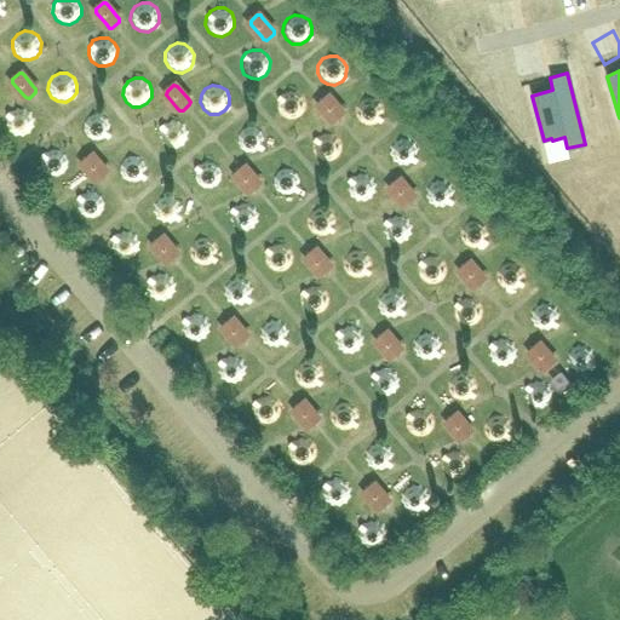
[(280,95),(276,98),(276,99),(275,107),(279,114),(285,119),(292,119),(299,115),(304,109),(304,102),(302,95),(294,91),(287,90),(280,93),(280,95)]
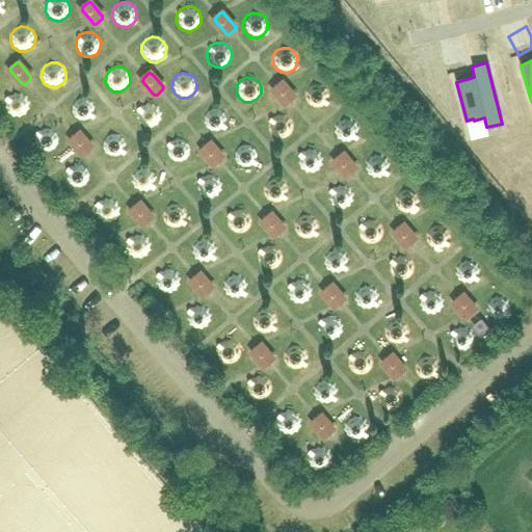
[(296,97),(294,95),(286,85),(285,84),(282,83),(275,88),(275,91),(285,103),(287,105),(290,105),(295,100),(296,97)]
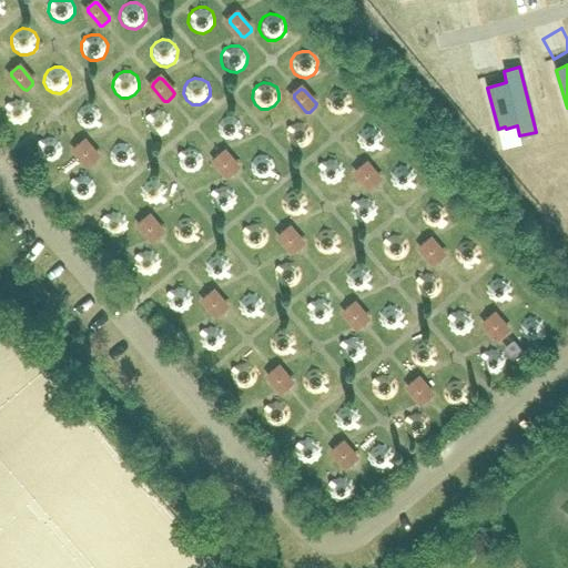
[(345,113),(350,107),(351,100),(347,93),(341,90),(334,89),(327,92),(324,98),(323,104),(326,111),(332,115),(340,115),(345,113)]
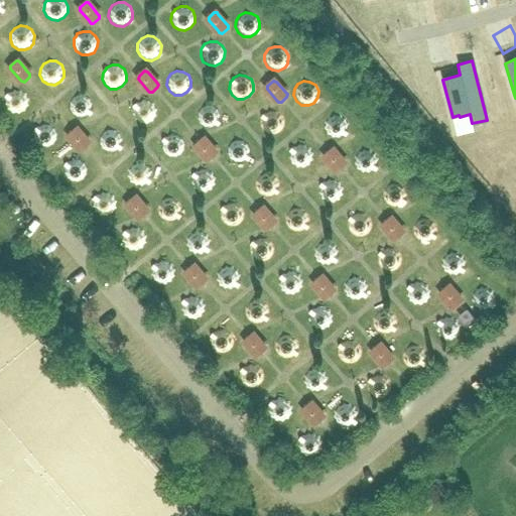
[(9,92),(8,93),(6,96),(5,97),(5,104),(7,109),(13,113),(19,113),(25,111),(28,105),(29,99),(26,93),(21,90),(14,89),(9,92)]
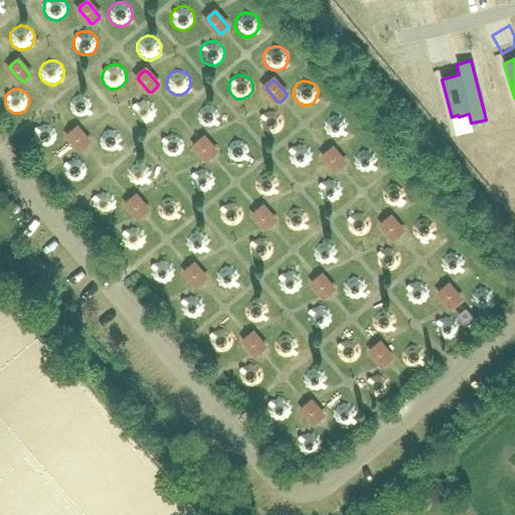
[(89,115),(90,115),(91,113),(92,112),(92,111),(93,104),(90,98),(84,95),(78,94),(72,97),(68,102),(68,109),(71,114),(76,118),(82,118),(89,115)]
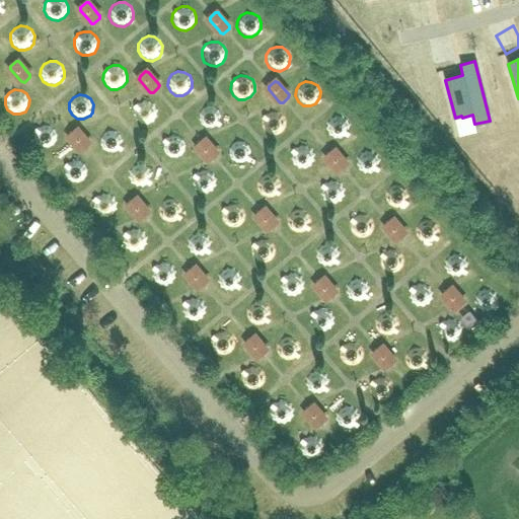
[(137,102),(134,106),(133,107),(133,115),(135,121),(141,124),(147,125),(153,122),(156,117),(157,109),(154,104),(149,100),(143,100),(137,102)]
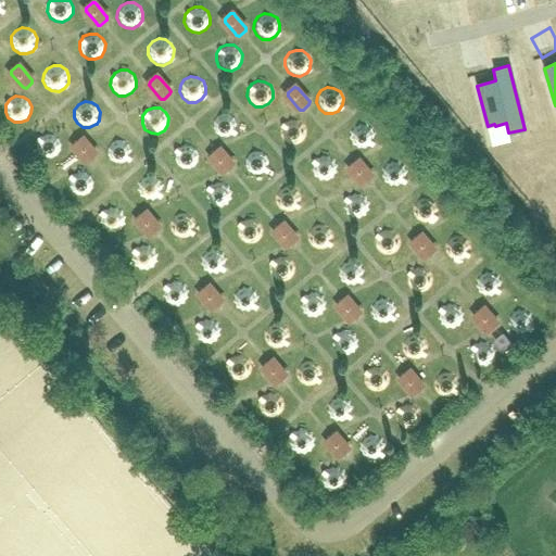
[(232,136),(234,135),(236,131),(237,130),(237,123),(234,117),(228,113),(222,113),(215,115),(211,121),(211,128),(214,135),(219,138),(226,139),(232,136)]
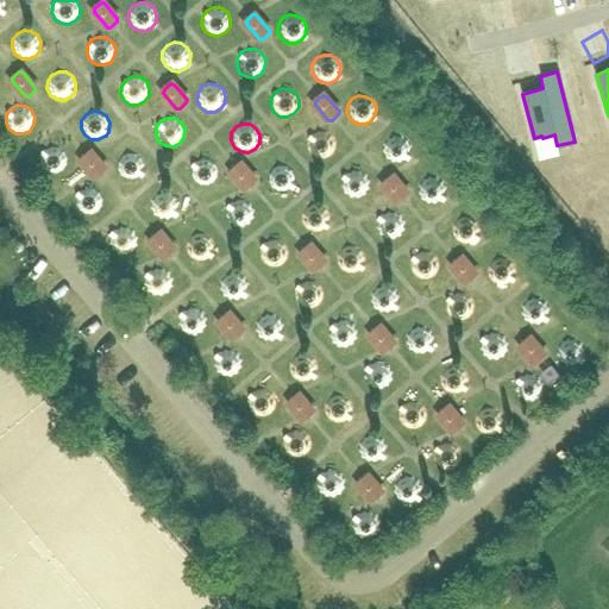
[(311,133),(307,137),(306,139),(306,146),(308,154),(315,157),(322,158),(330,155),(333,149),(334,142),(331,135),(325,130),(318,130),(311,133)]
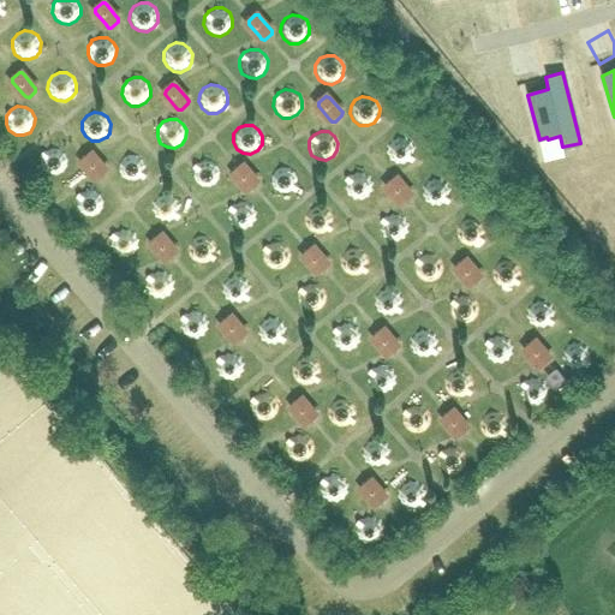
[(411,160),(412,157),(413,156),(413,149),(410,142),(404,137),(396,137),(389,141),(386,147),(384,154),(388,161),(394,165),(401,166),(408,162),(411,160)]
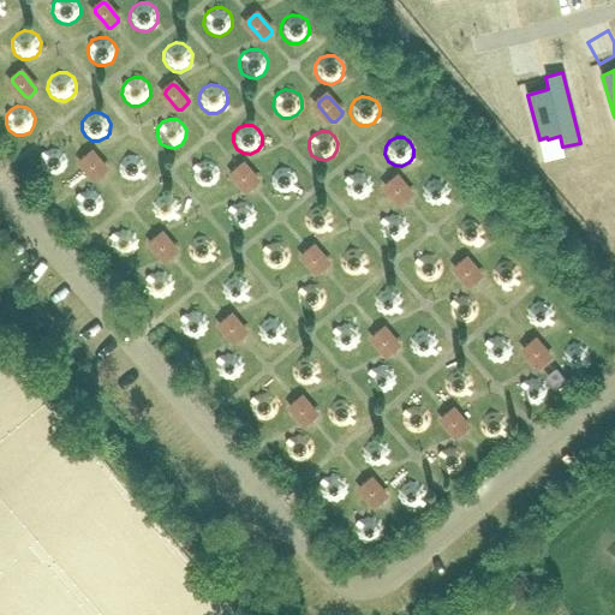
[(45,151),(41,156),(40,163),(43,171),(49,174),(57,175),(64,172),(69,166),(69,159),(66,151),(59,147),(52,147),(45,150),(45,151)]
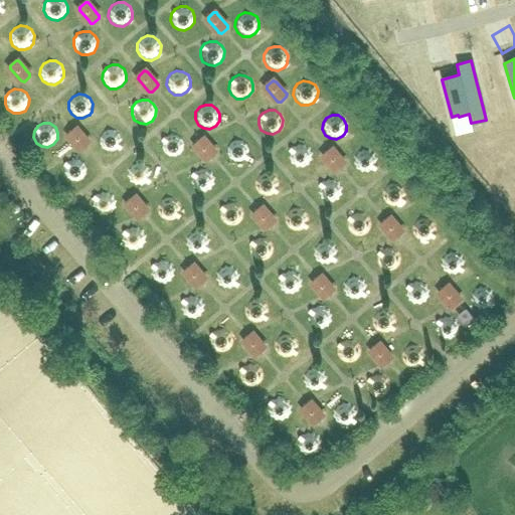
[(87,140),(78,131),(77,130),(74,129),(69,134),(68,137),(77,148),(79,150),(82,150),(88,145),(89,142),(87,140)]
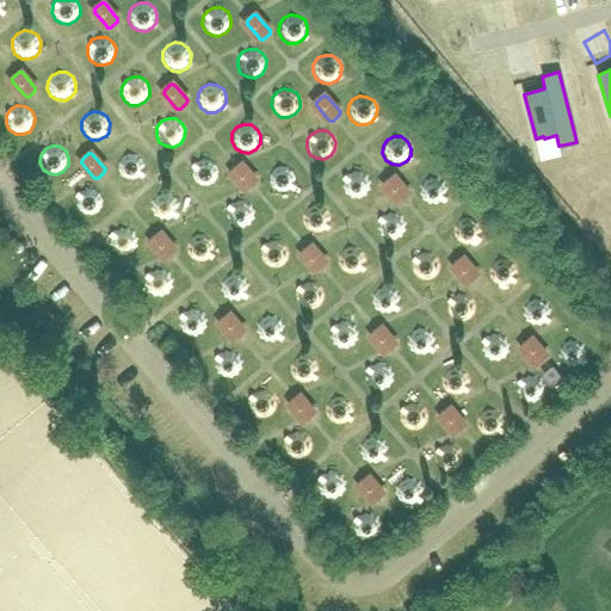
[(142,176),(143,173),(144,172),(144,165),(142,158),(136,153),(128,153),(122,156),(117,162),(116,170),(119,177),(125,180),(134,181),(140,178),(142,176)]
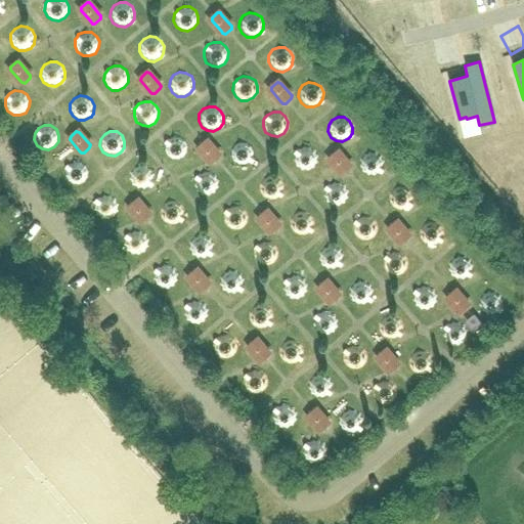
[(167,138),(167,139),(164,142),(164,143),(163,149),(166,156),(171,160),(177,160),(183,157),(187,151),(187,145),(185,139),(179,136),(173,135),(167,138)]
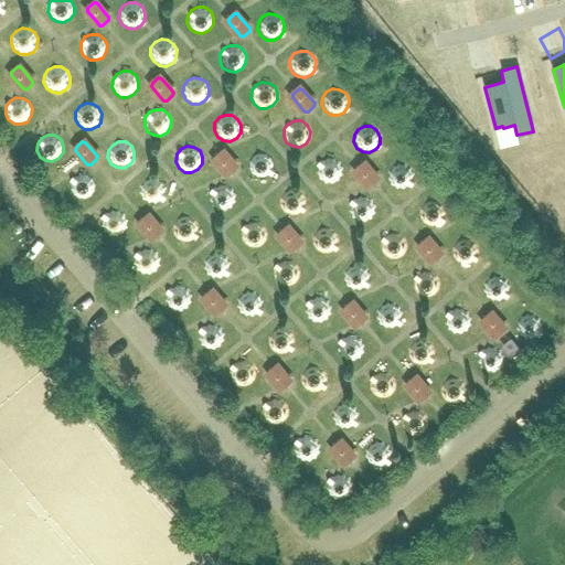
[(270,173),(272,171),(273,170),(274,163),(270,157),(265,153),(257,152),(251,156),(247,161),(246,168),(249,174),(255,179),(263,179),(268,177),(269,174),(270,173)]
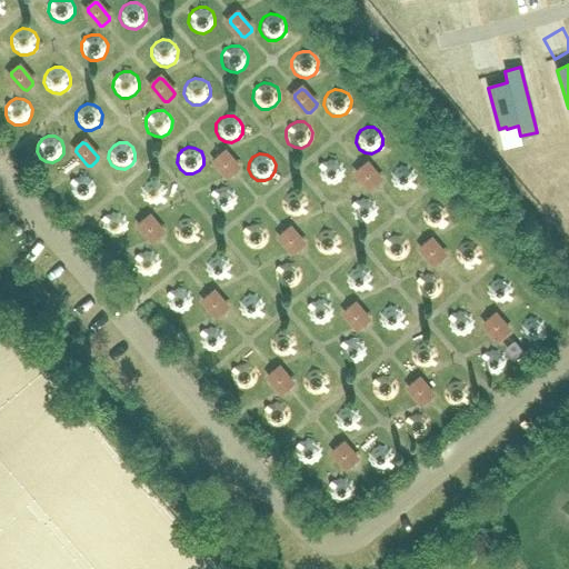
[(237,166),(229,156),(227,155),(225,155),(218,159),(218,162),(228,175),(230,177),(232,177),(239,172),(239,169),(237,166)]
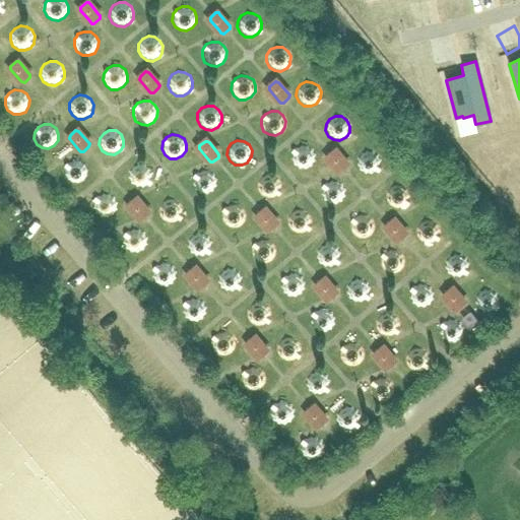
[(294,147),(294,148),(290,152),(289,159),(293,165),(298,169),(305,169),(310,167),(314,160),(314,154),(312,148),(306,145),(300,144),(294,147)]
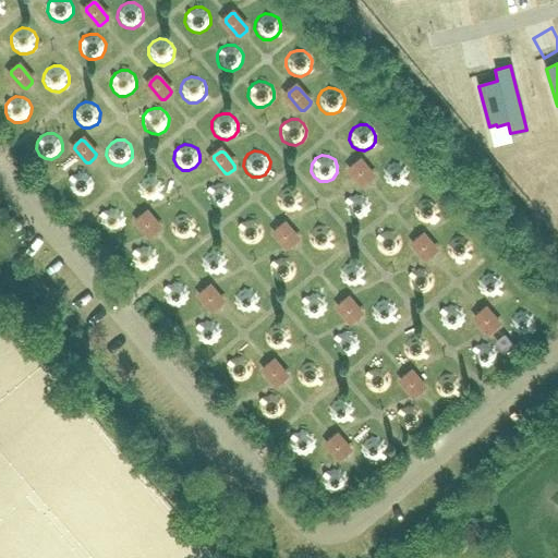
[(351,166),(351,169),(362,182),(363,183),(366,183),(372,179),(372,176),(371,173),(363,164),(361,161),(358,161),(351,166)]
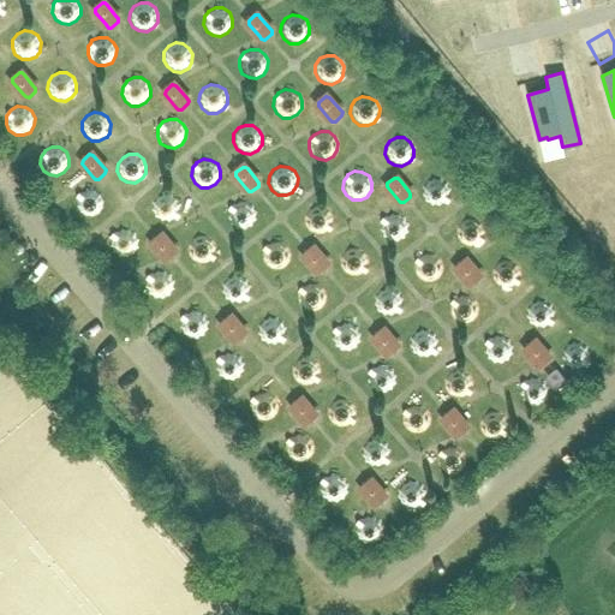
[(443,204),(448,197),(448,190),(446,184),(440,179),(431,178),(425,181),(421,187),(419,196),(423,202),(429,207),(437,207),(443,204)]
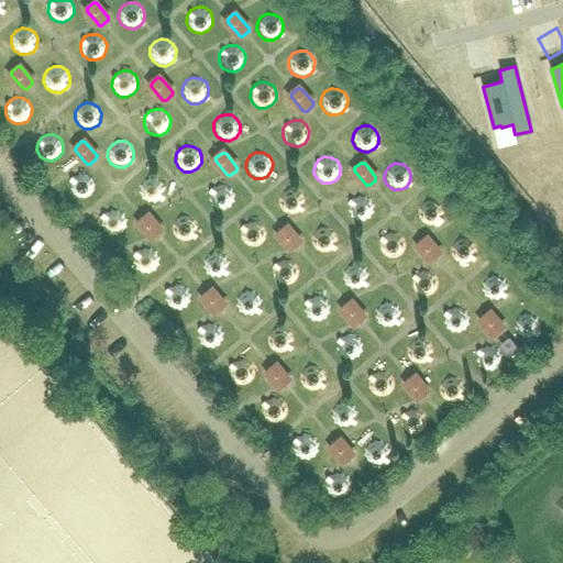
[(74,175),(73,176),(72,178),(69,180),(69,188),(72,194),(78,198),(85,199),(91,196),(95,190),(96,183),(92,177),(87,173),(80,172),(74,175)]
